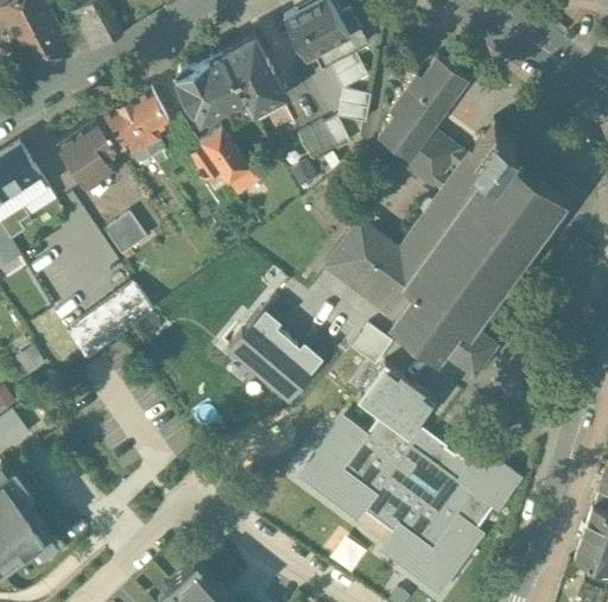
[(43,0),(12,0),(0,7),(0,17),(30,74),(71,51),(43,0)]
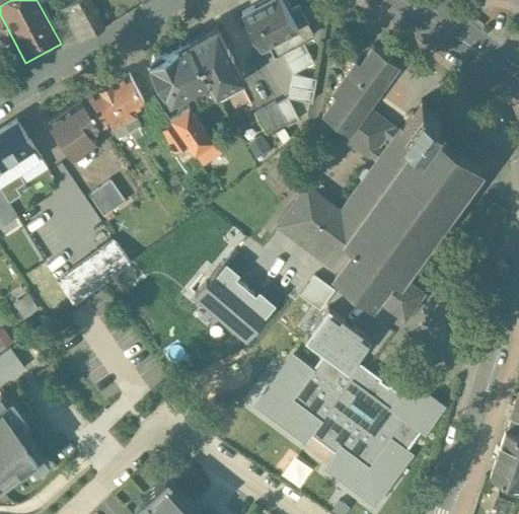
[(88,0),(80,0),(60,11),(77,45),(104,30),(88,0)]
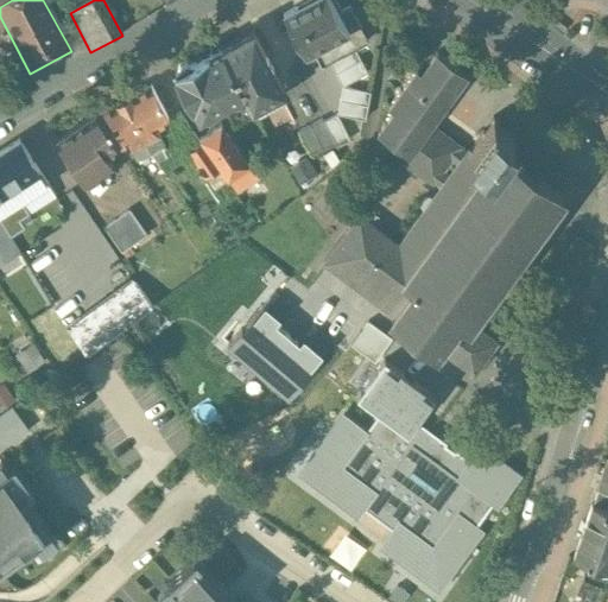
[(330,0),(316,0),(283,18),(304,58),(314,54),(315,58),(323,54),(348,40),(346,36),(348,35),(339,16),(330,0)]
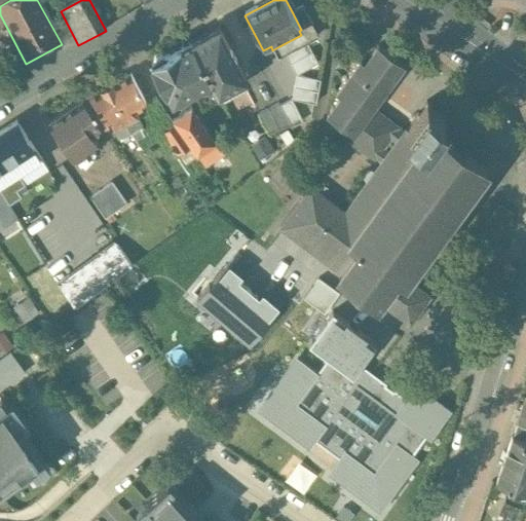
[(318,38),(302,8),(293,13),(301,30),(299,31),(301,35),(279,46),(285,57),(306,44),(318,38)]
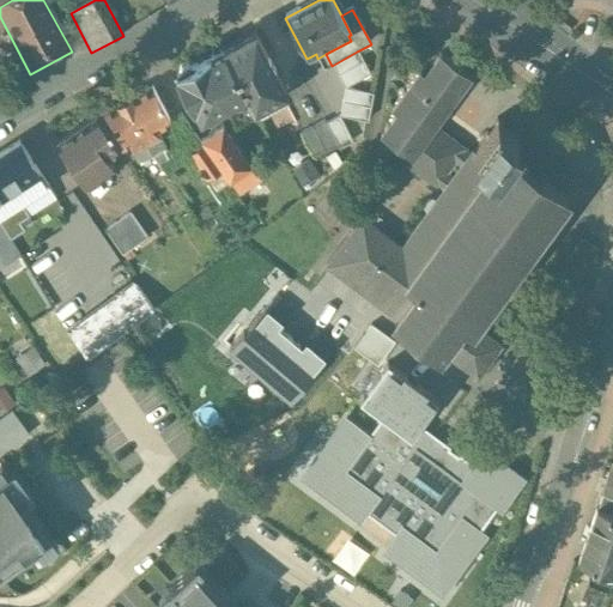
[(254,35),(223,52),(247,96),(254,110),(286,93),(254,35)]
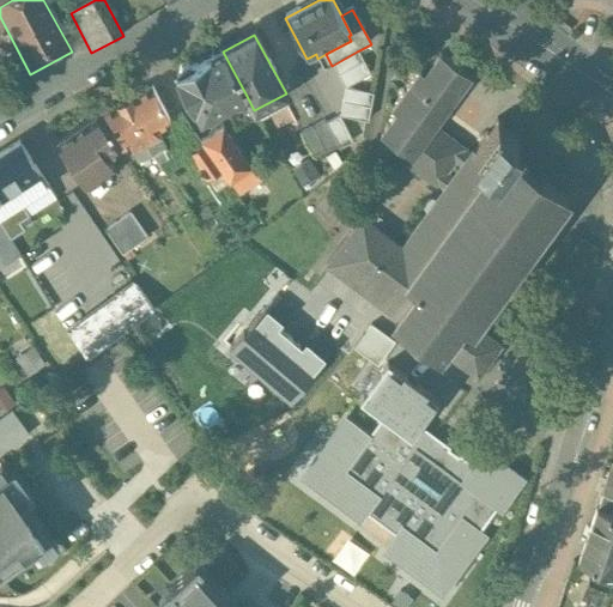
[(223,52),(194,67),(187,65),(181,68),(178,74),(176,76),(200,121),(247,96),(223,52)]
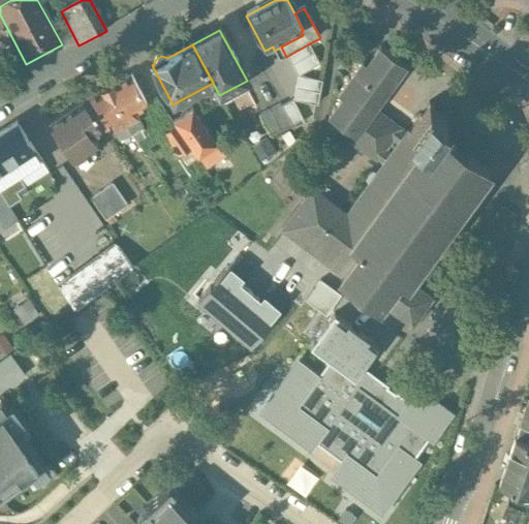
[(308,44),(286,57),(298,79),(319,66),(308,44)]
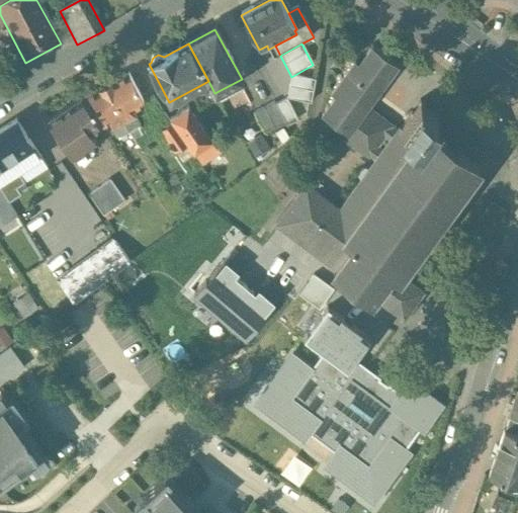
[(358,66),(354,63),(331,95),(335,98),(322,116),(347,136),(366,109),(398,67),(371,49),(358,66)]
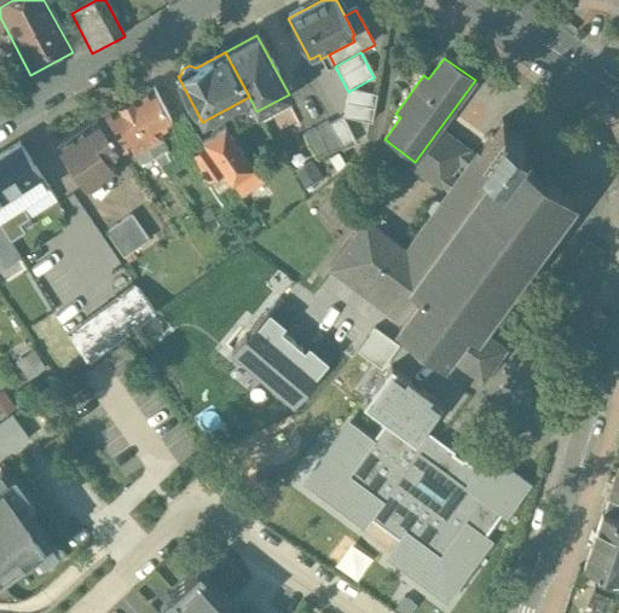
[(168,150),(158,131),(172,123),(155,90),(126,104),(154,157),(168,150)]
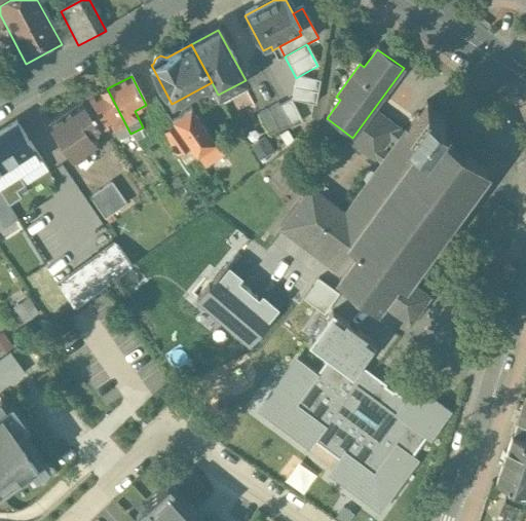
[(321,82),(296,78),(291,103),(316,107),(321,82)]
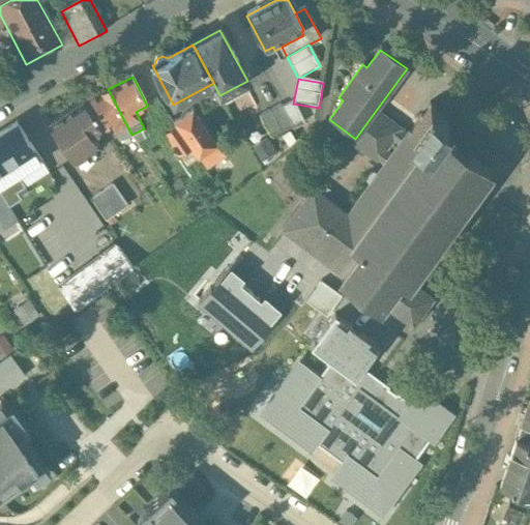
[(131,135),(108,89),(83,103),(102,129),(112,124),(120,141),(131,135)]
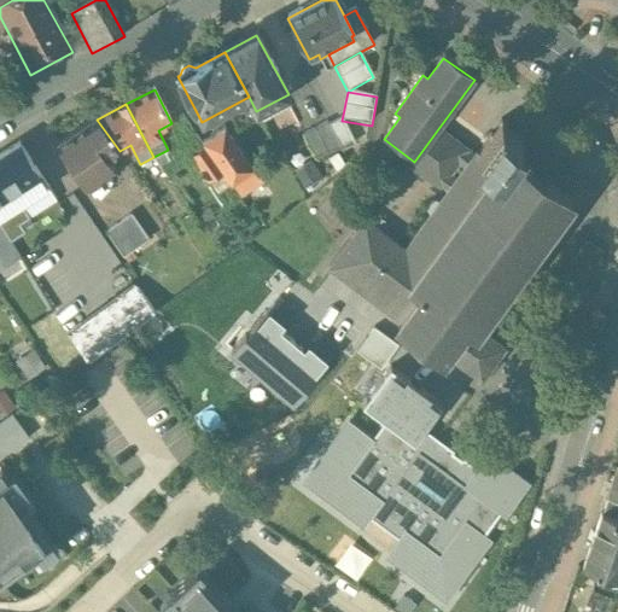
[(97,120),(57,146),(87,188),(115,169),(108,159),(120,151),(97,120)]
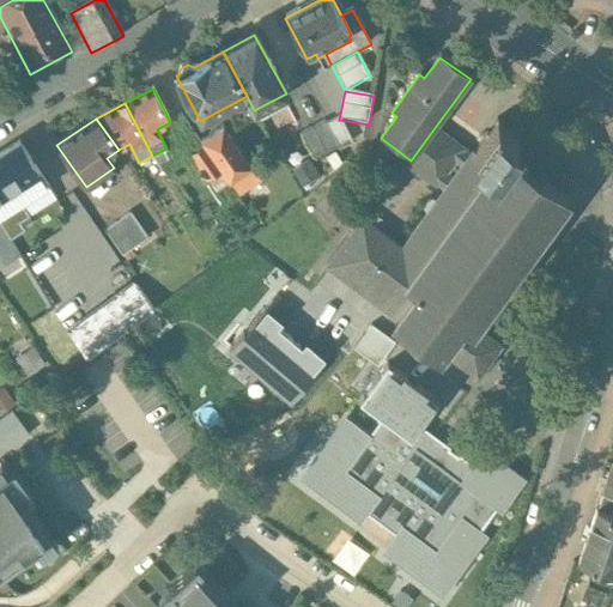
[(352,144),(339,120),(327,126),(338,149),(340,151),(352,144)]
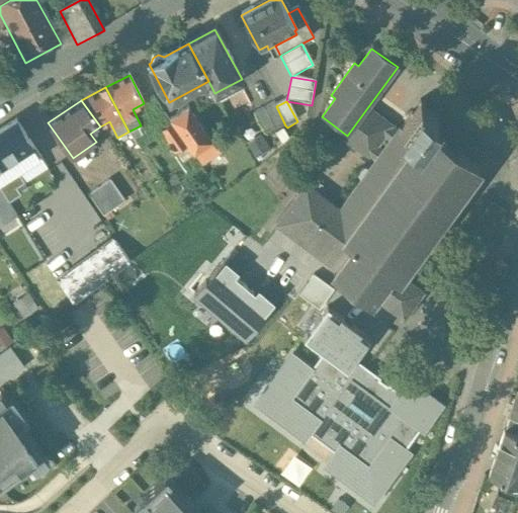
[(274,103),(253,114),(264,136),(285,125),(276,106),(274,103)]
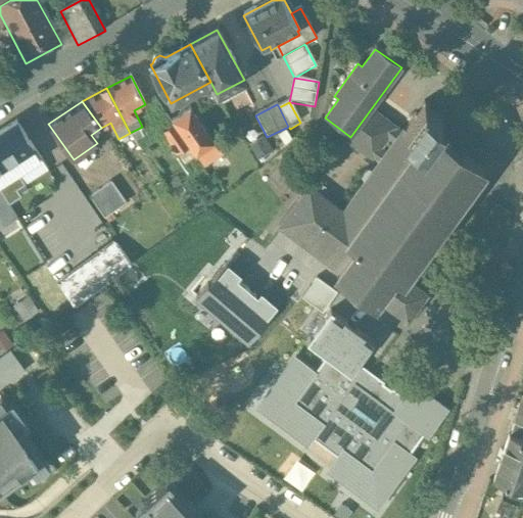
[(414,120),(402,135),(400,134),(400,135),(392,145),(392,146),(393,147),(388,155),(386,154),(385,154),(378,165),(378,166),(379,167),(374,174),(367,172),(361,181),(365,186),(360,194),(358,193),(348,204),(350,206),(343,216),(308,191),(281,228),(339,271),(336,276),(373,301),(377,298),(407,320),(424,296),(402,280),(483,172),(432,134),(443,118),(438,114),(438,115),(429,108),(424,104),(422,107),(423,108),(417,115),(416,115),(414,119),(414,120)]
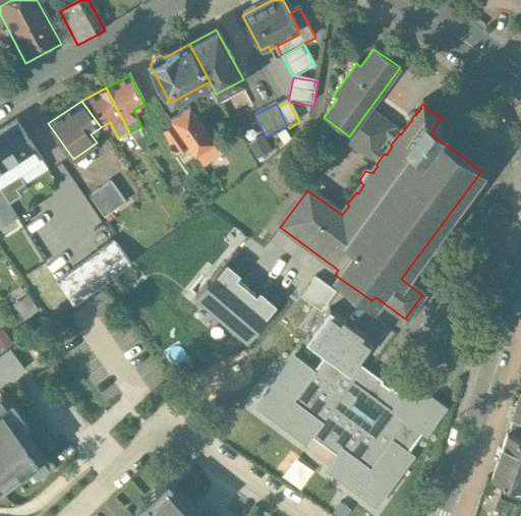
[(221,155),(189,109),(171,122),(173,125),(188,147),(195,157),(203,168),(221,155)]
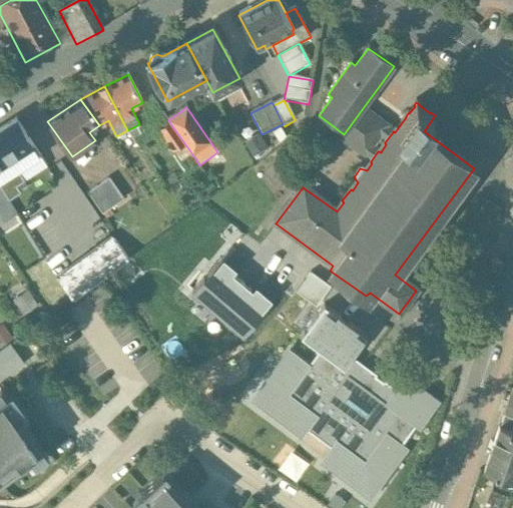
[(388,127),(363,108),(344,134),(345,135),(341,140),(366,158),(366,157),(371,161),(378,151),(373,148),(380,138),(385,142),(393,132),(388,128),(388,127)]
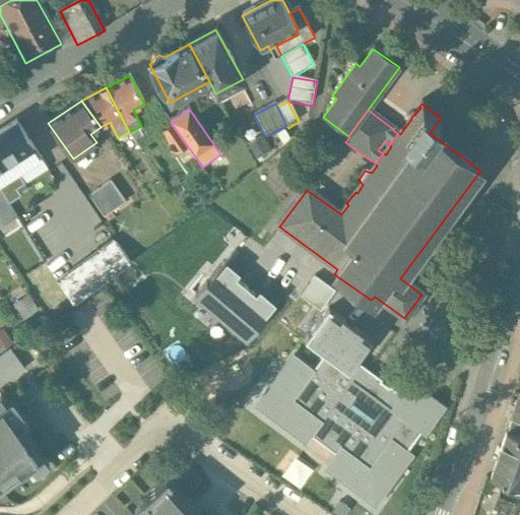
[(16,123),(0,133),(0,192),(8,205),(20,198),(16,191),(24,186),(16,174),(39,158),(16,123)]
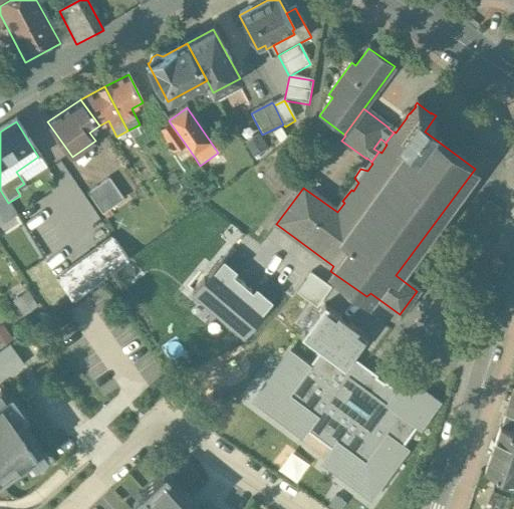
[(186,145),(171,123),(160,132),(175,153),(186,145)]
